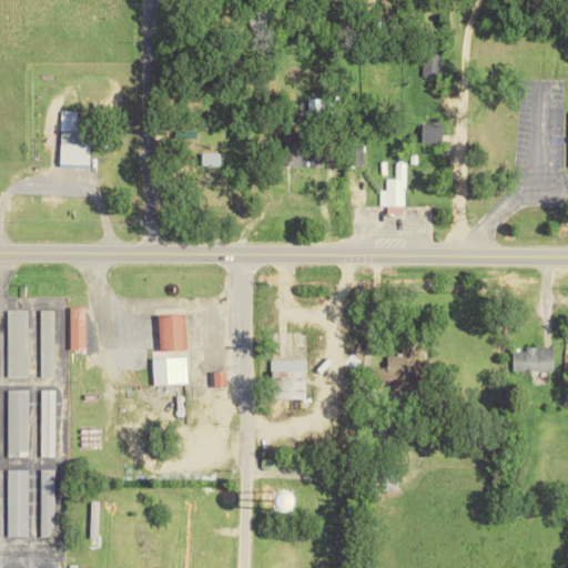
[(423,75),(440,77),(440,53),(424,53),(423,75)]
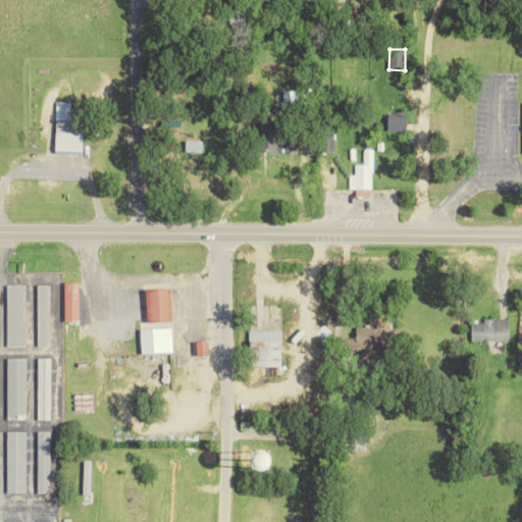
[(71,102),(57,101),(55,150),(82,151),(84,109),(71,109),(71,102)]
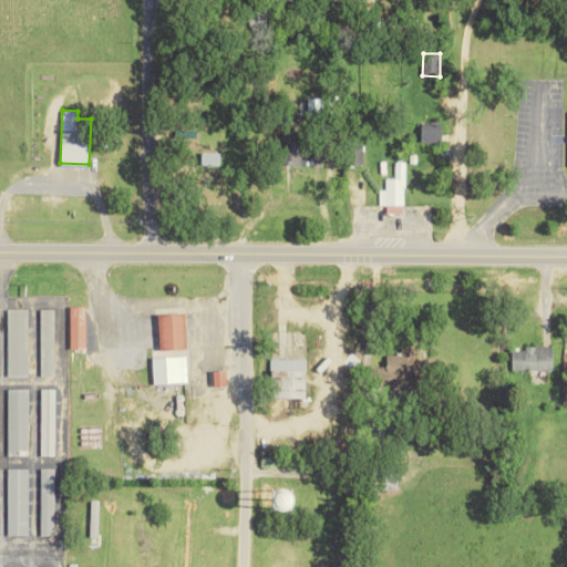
[(442,123),(422,123),(422,142),(443,142),(442,123)]
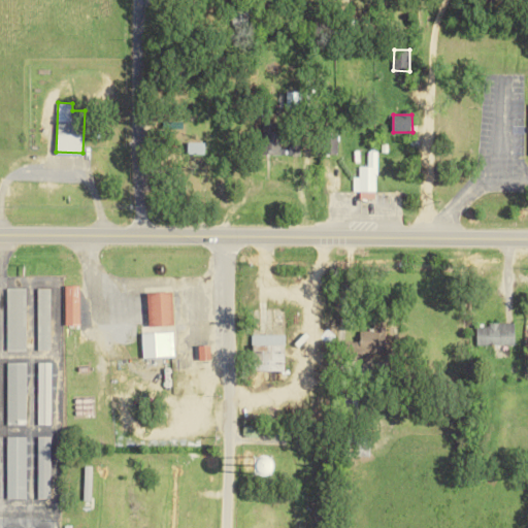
[(281,155),(282,124),(264,124),(263,154),(281,155)]
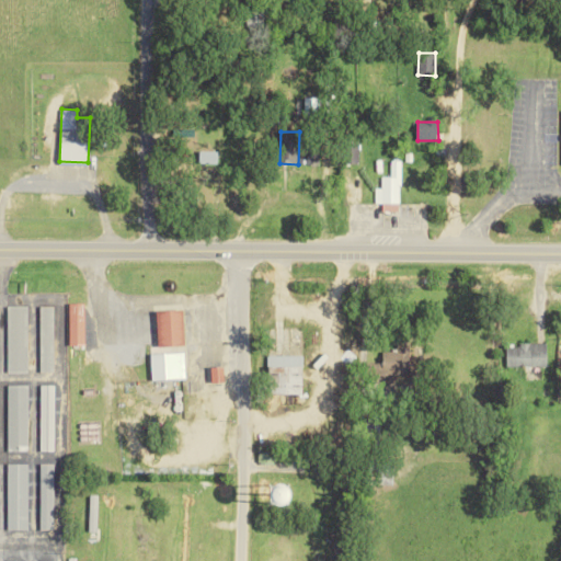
[(359,163),(361,141),(348,141),(347,163),(359,163)]
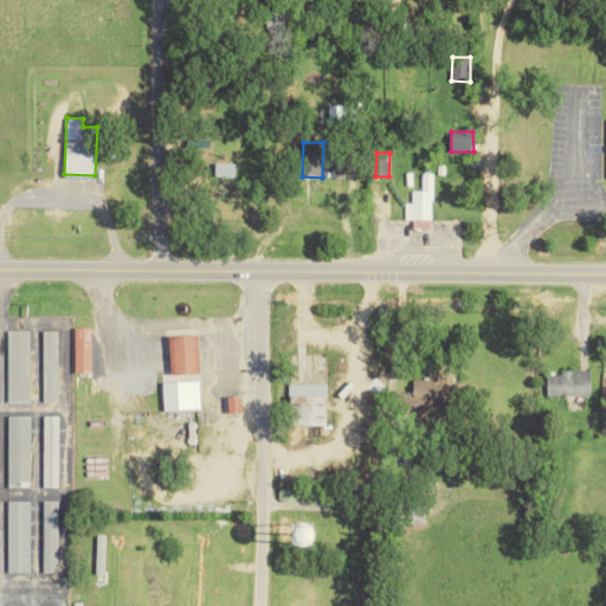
[(343,160),(333,160),(331,176),(343,178),(343,160)]
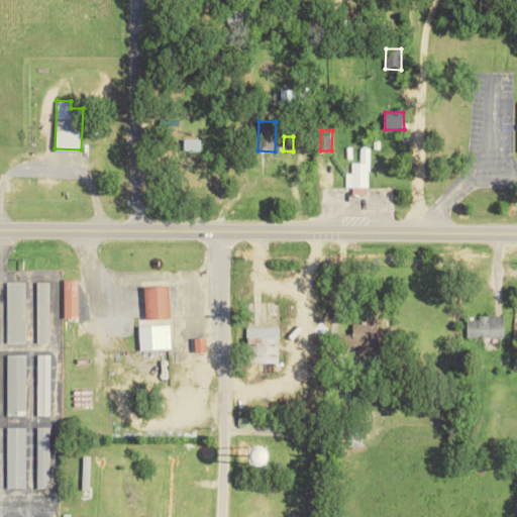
[(185,149),(201,150),(201,139),(185,139),(185,149)]
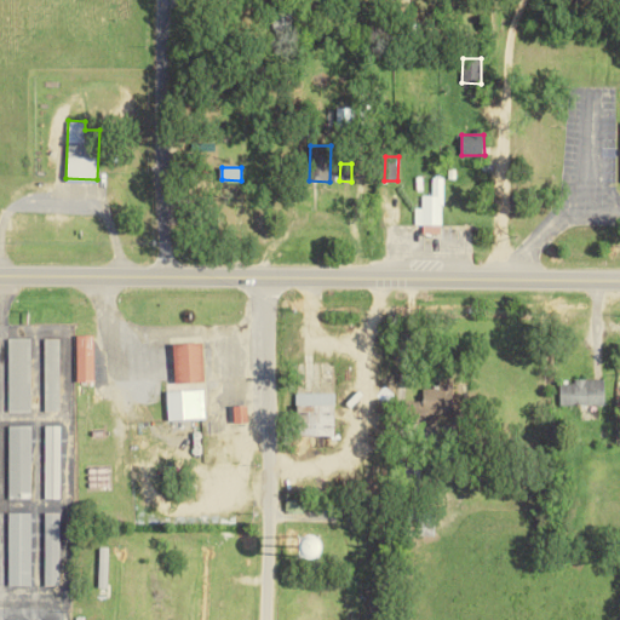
[(442,177),(432,177),(432,195),(422,195),(422,208),(414,208),(414,225),(423,225),(423,231),(442,231),(442,177)]
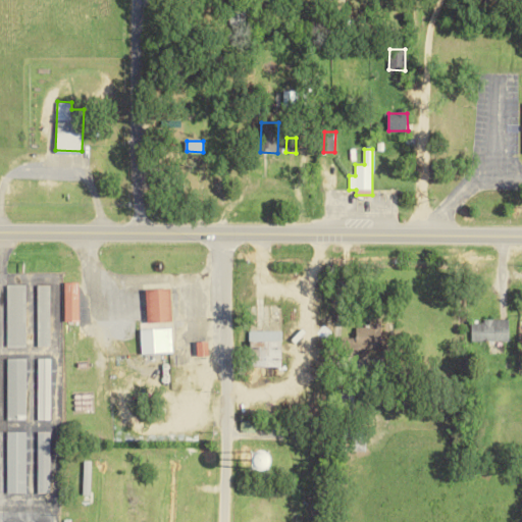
[(79,321),(80,281),(65,281),(65,321),(79,321)]
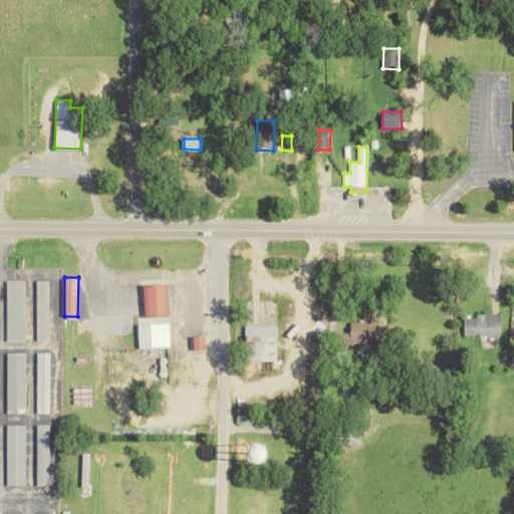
[(24,341),(26,280),(7,280),(5,340),(24,341)]
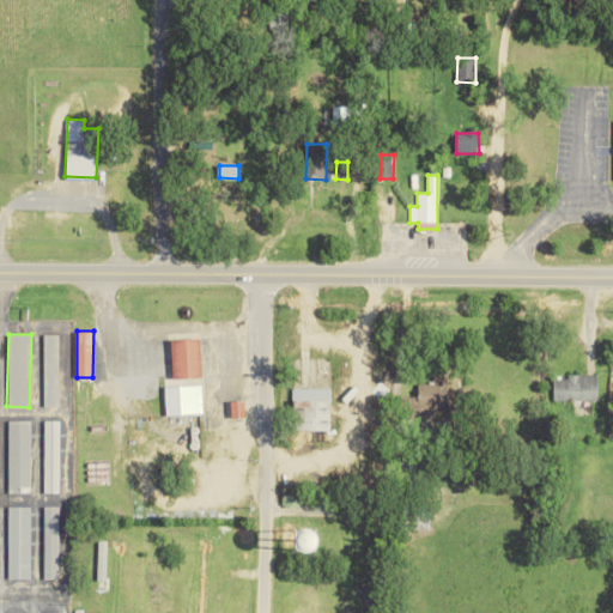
[(60,334),(44,334),(43,406),(59,406),(60,334)]
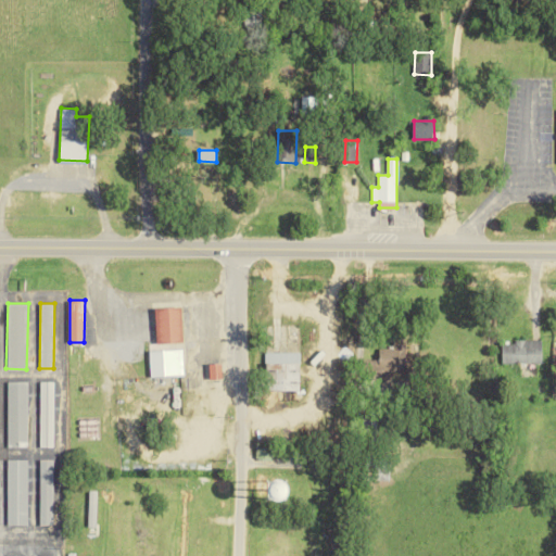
[(159,343),(185,342),(182,306),(158,307),(159,343)]
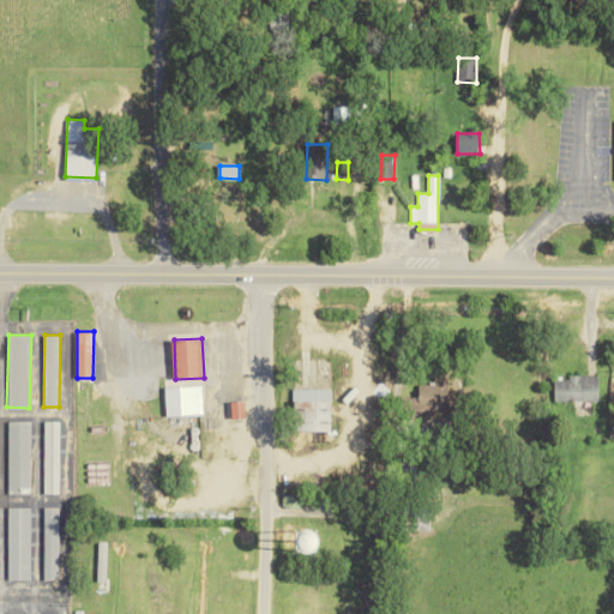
[(555,380),(557,401),(600,401),(600,375),(569,375),(569,379),(555,380)]
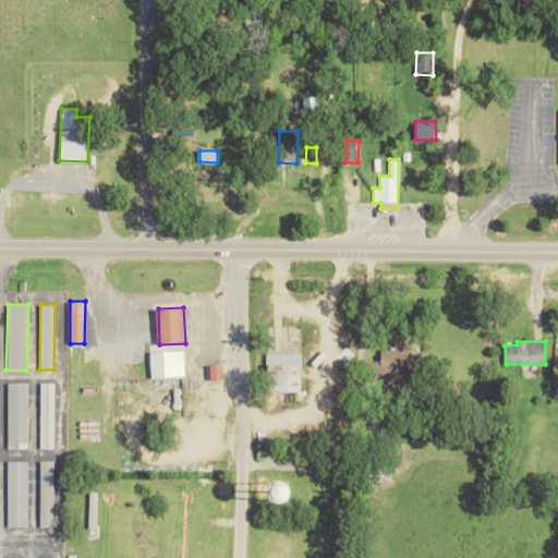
[(268,354),(268,391),(286,391),(286,403),(303,403),(302,353),(268,354)]
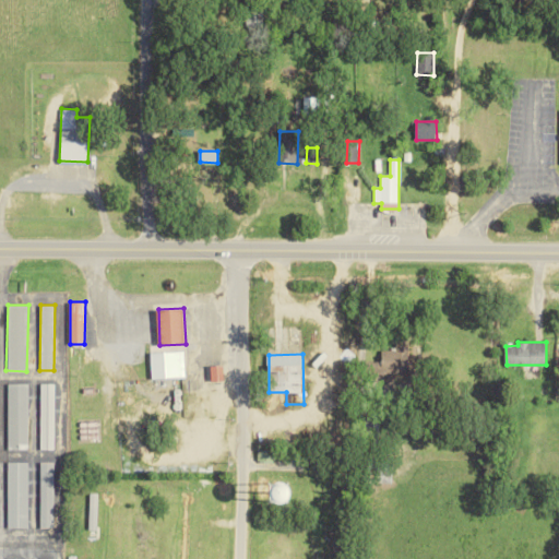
[(213,381),(225,381),(224,365),(212,366),(213,381)]
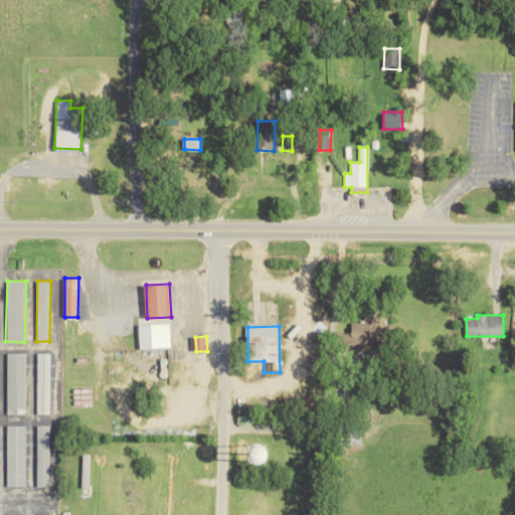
[(26,354),(7,353),(6,412),(25,412),(26,354)]
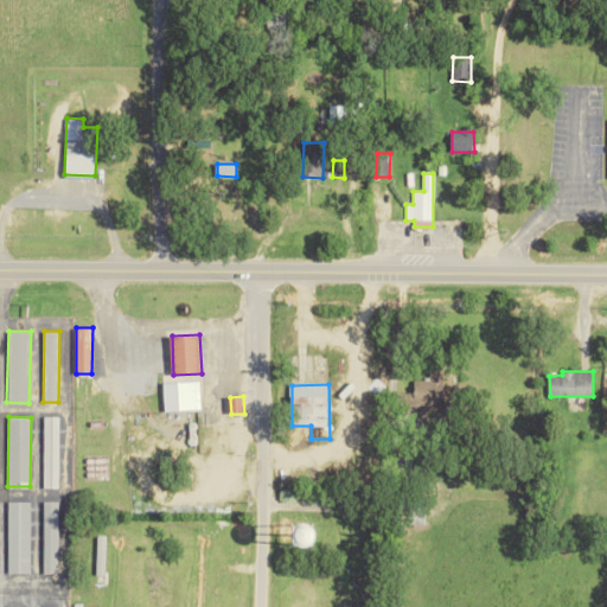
[(43,489),(58,489),(59,416),(44,416),(43,489)]
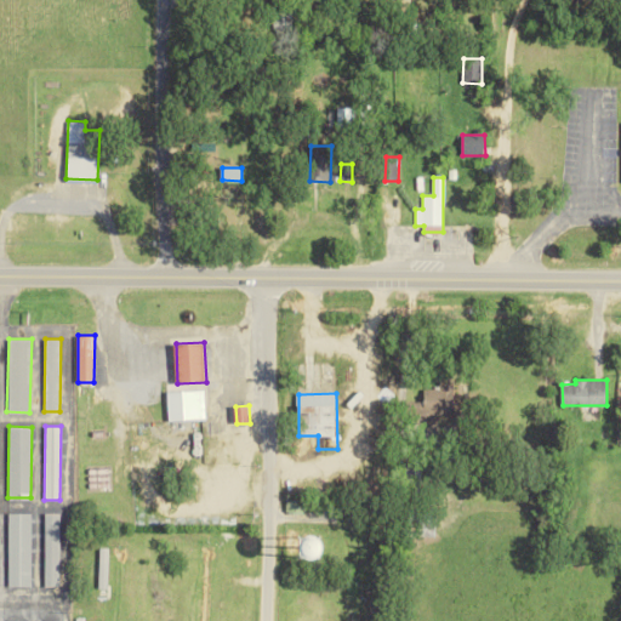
[(32,586),(32,513),(9,513),(9,586),(32,586)]
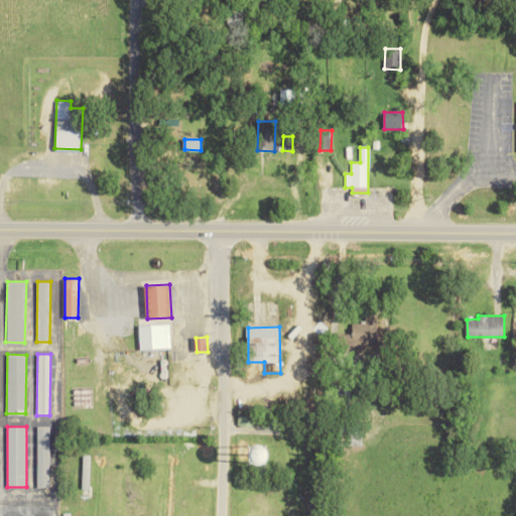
[(37,488),(50,487),(49,426),(36,426),(37,488)]
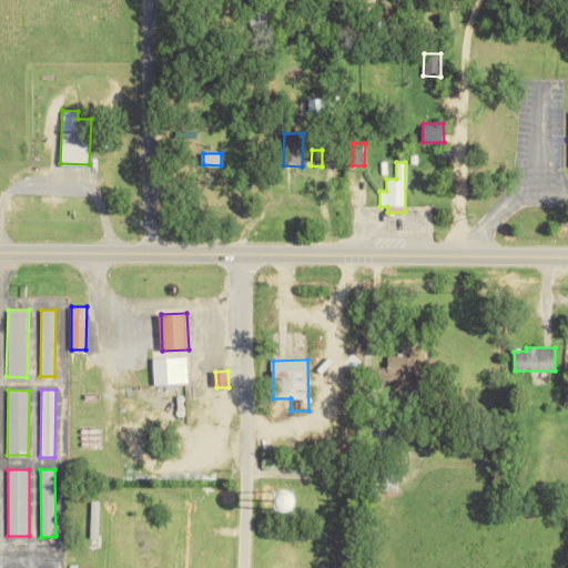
[(294,508),(312,509),(312,493),(295,492),(294,508)]
